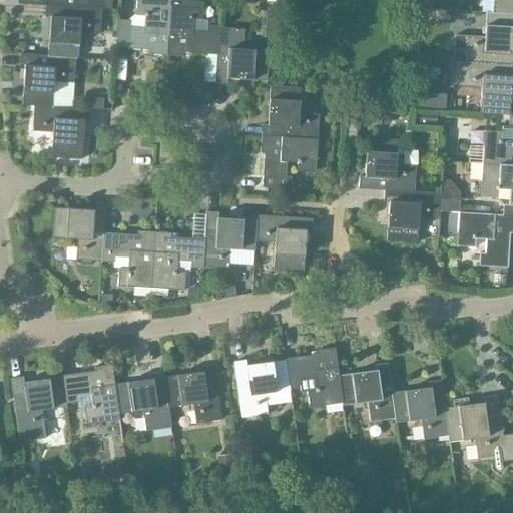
[(18,0),(18,4),(46,6),(101,10),(111,10),(112,0),(18,0)]
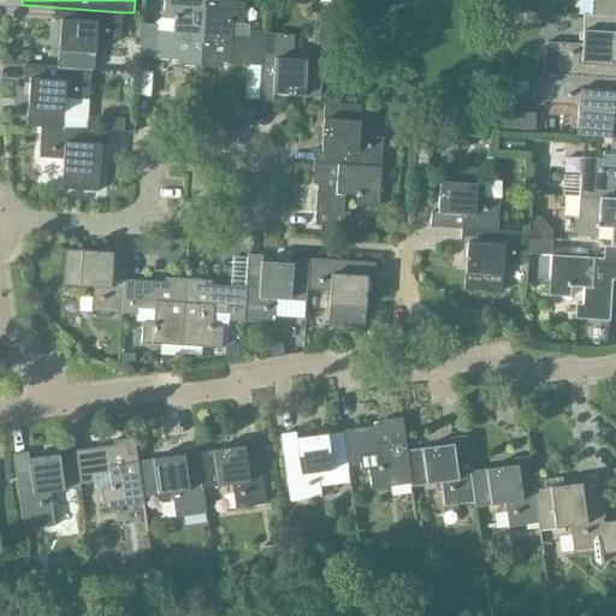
[(181,66),(200,69),(205,1),(189,0),(164,0),(164,21),(175,21),(173,34),(157,33),(157,25),(142,25),(140,59),(181,63),(181,66)]
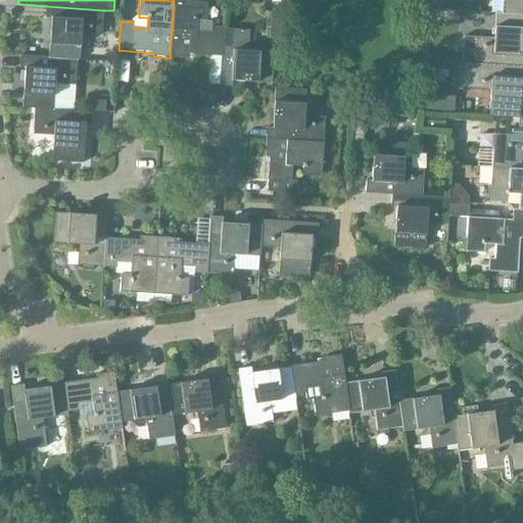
[(522,0),(502,0),(502,13),(522,14),(522,0)]
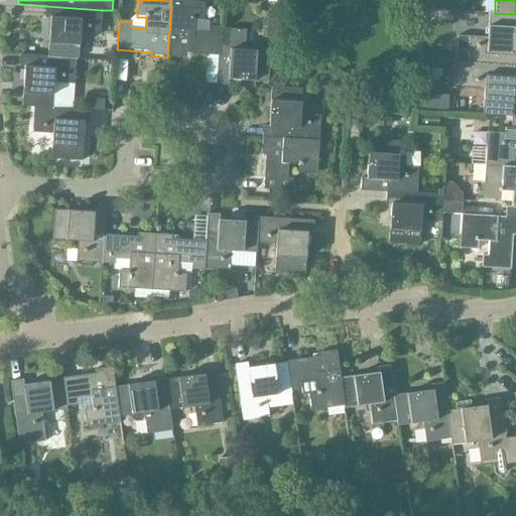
[(171,1),(167,57),(184,58),(184,54),(218,56),(220,29),(221,29),(221,27),(209,26),(208,31),(195,31),(196,20),(204,21),(205,3),(171,1)]
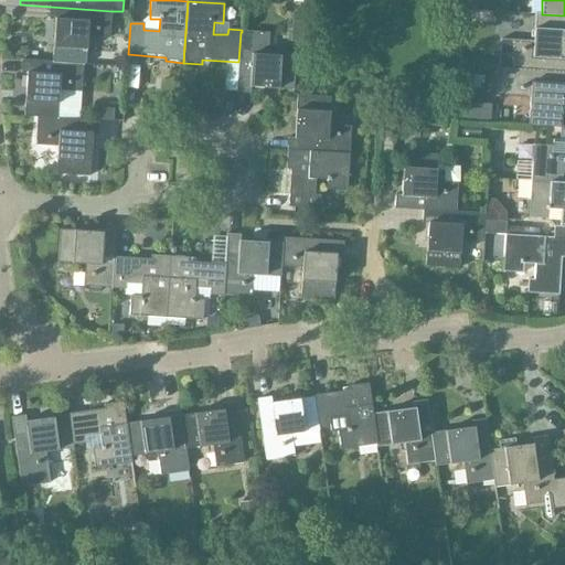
[(55,20),(53,62),(84,64),(84,65),(86,65),(88,33),(96,33),(95,39),(110,39),(112,11),(51,7),(50,20),(55,20)]
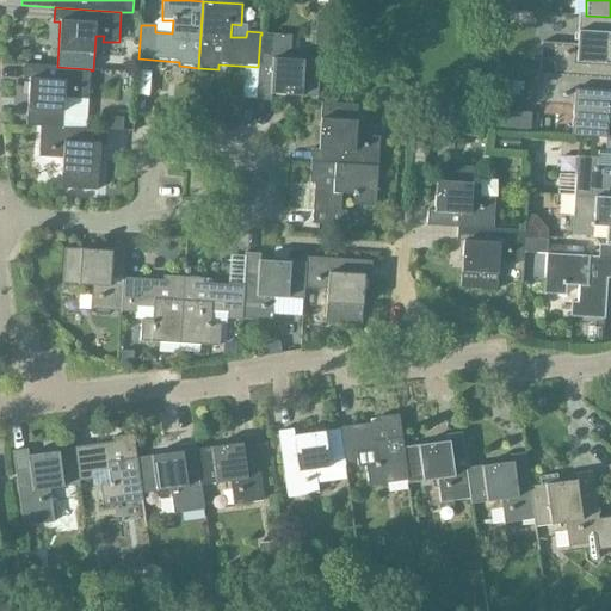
[(534,12),(500,10),(500,23),(532,25),(534,12)]
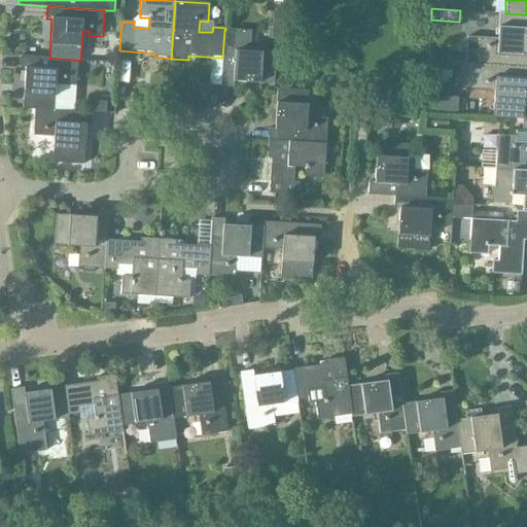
[(468,37),(466,64),(526,67),(526,14),(505,13),(499,13),(497,43),(491,42),(491,38),(468,37)]
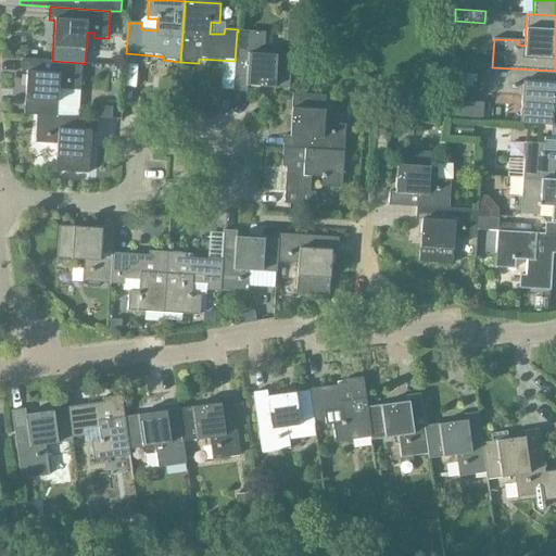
[(299,43),(300,22),(289,21),(288,42),(299,43)]
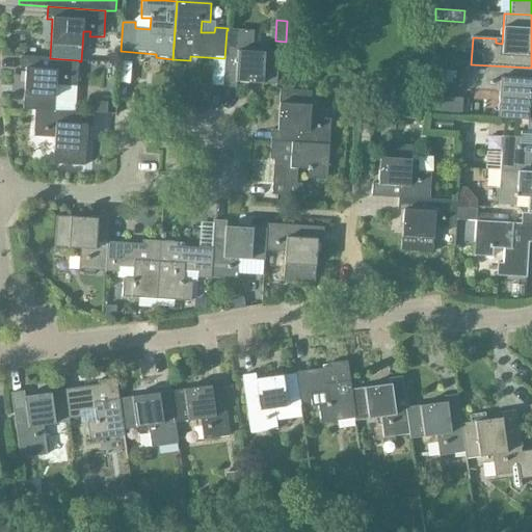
[(227,30),(224,58),(222,88),(236,88),(236,83),(276,85),(278,54),(248,52),(248,46),(253,46),(254,31),(228,30),(227,30)]
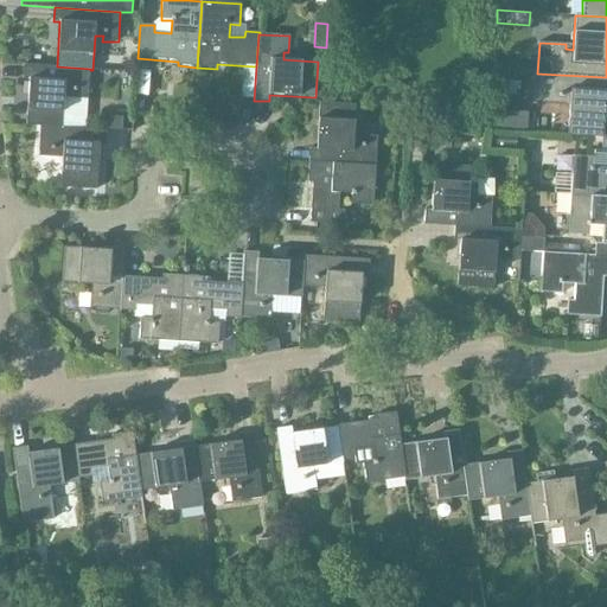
[(26,126),(40,127),(62,128),(62,127),(64,94),(72,94),(72,98),(88,100),(90,70),(90,69),(57,66),(24,64),(23,80),(30,80),(26,126)]
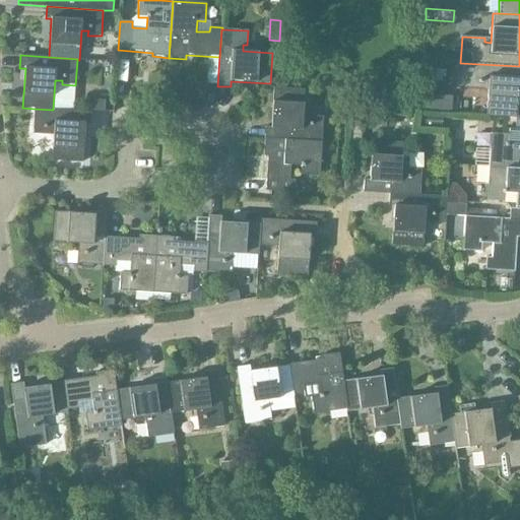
[(519,66),(460,63),(458,88),(480,90),(481,86),(488,86),(486,116),(516,118),(517,118),(517,117),(519,78),(519,66)]
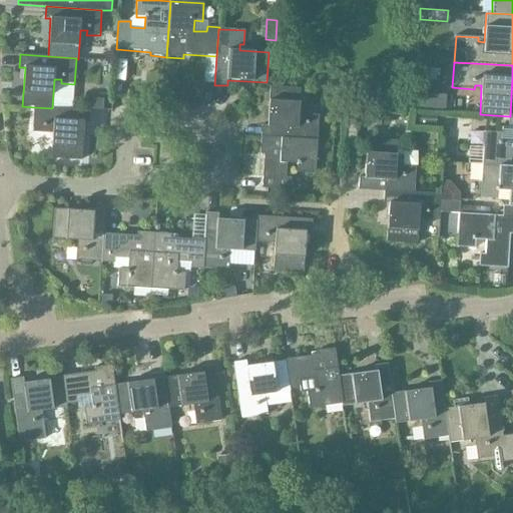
[(427,84),(415,83),(414,108),(445,110),(446,95),(427,94),(427,84)]
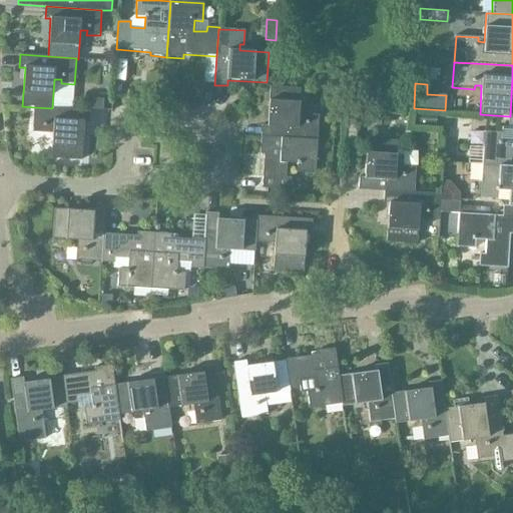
[(263,125),(262,141),(317,144),(319,115),(306,114),(305,118),(299,118),(301,89),(270,87),(268,125),(263,125)]
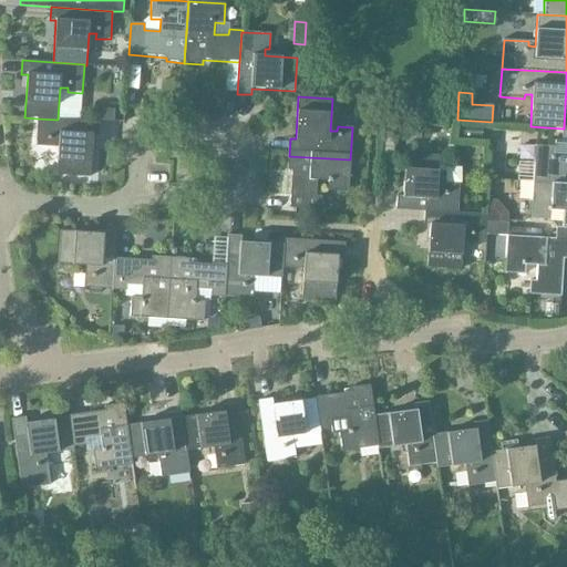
[(93,121),(100,121),(113,122),(113,110),(93,109),(93,121)]
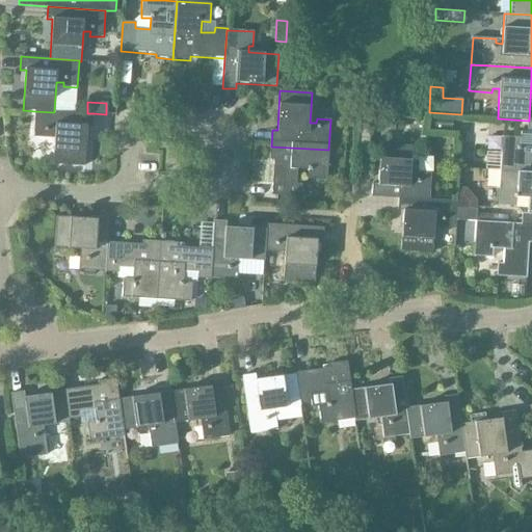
[(54,112),(35,111),(34,137),(48,138),(48,134),(55,134),(53,164),(84,166),(87,127),(92,127),(94,113),(87,113),(54,111),(54,112)]
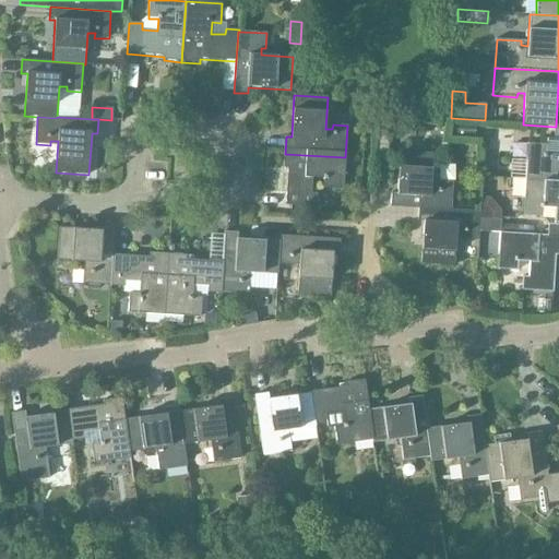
[(389,135),(414,138),(415,125),(390,122),(389,135)]
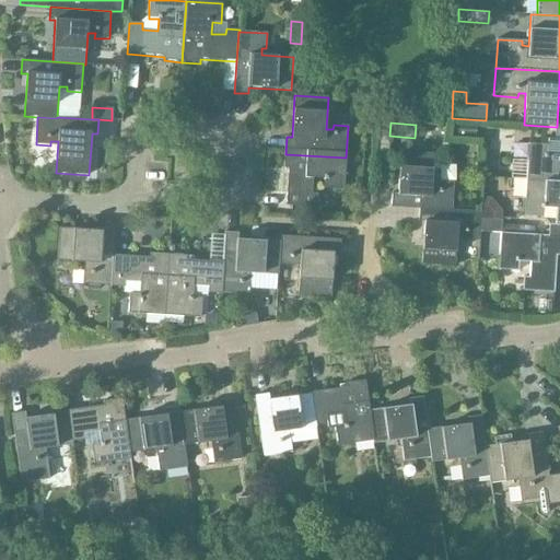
[(528,143),(526,179),(559,182),(559,126),(557,126),(557,127),(556,127),(555,140),(549,139),(548,144),(528,143)]
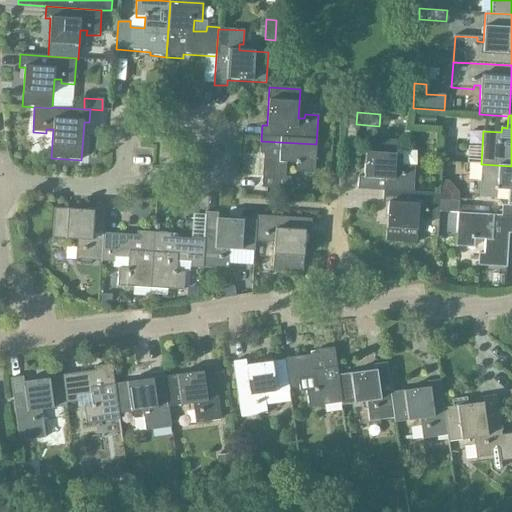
[(435,118),(414,116),(414,127),(435,128),(435,118)]
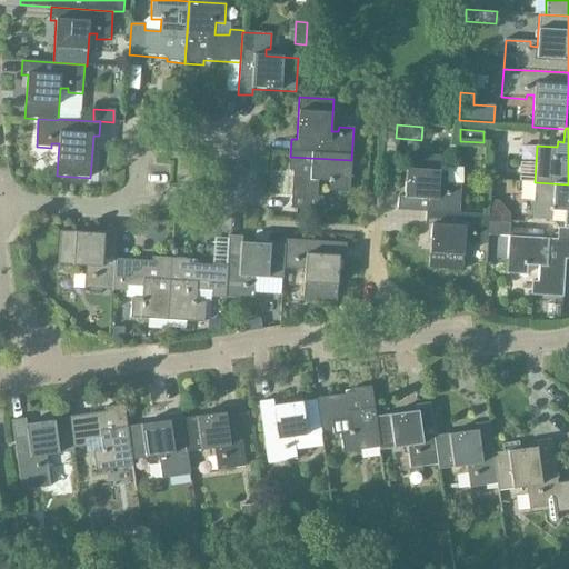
[(398,197),(398,211),(426,212),(459,215),(459,213),(461,186),(439,185),(441,156),(407,153),(405,197),(398,197)]
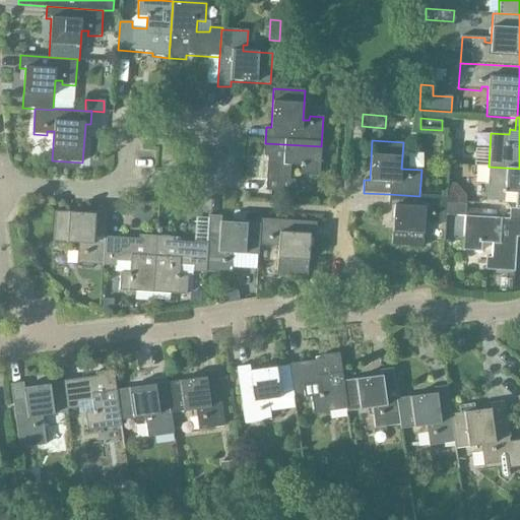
[(265,143),(264,156),(266,191),(295,193),(296,181),(289,180),(290,166),(302,166),(301,176),(319,177),(321,146),(265,143)]
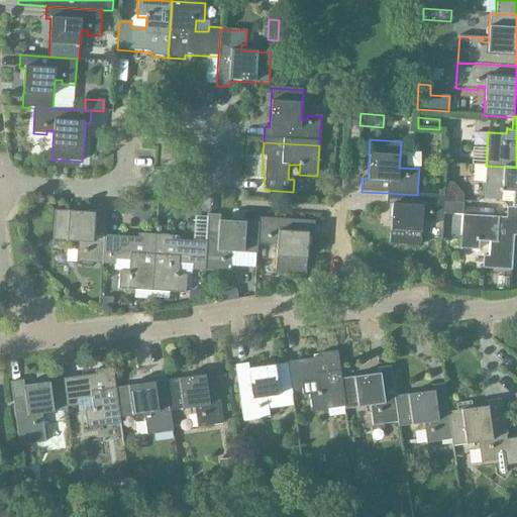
[(516,168),(486,166),(484,200),(502,201),(507,207),(506,218),(516,218),(516,168)]
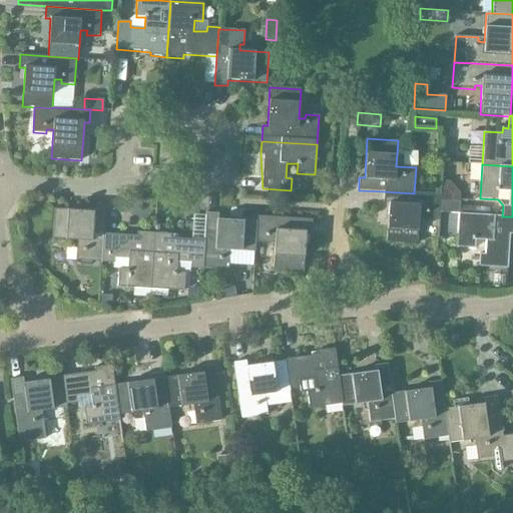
[(440,193),(440,200),(460,201),(460,196),(449,182),(441,182),(440,193)]
